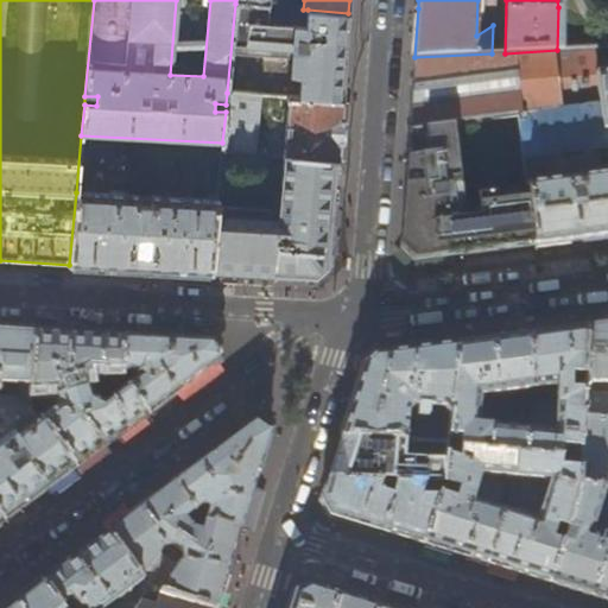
[(607,0),(594,0),(600,7),(558,7),(557,50),(591,49),(607,48),(607,0)]
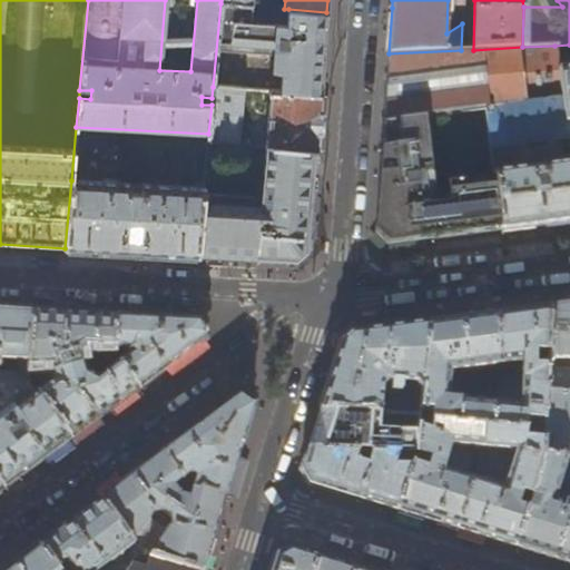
[(245,89),(252,6),(220,3),(213,87),(243,89),(245,89)]
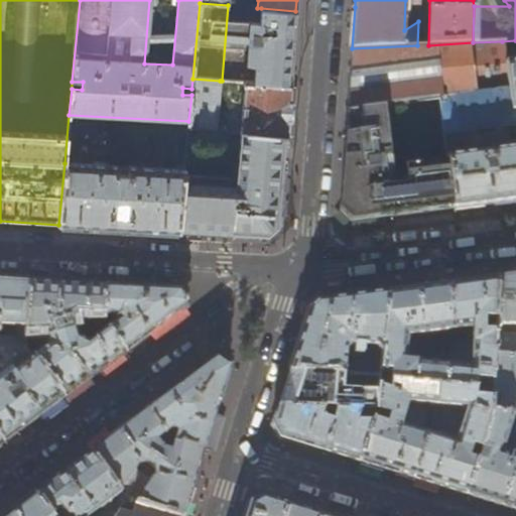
[(245,14),(256,15),(256,7),(246,7),(245,14)]
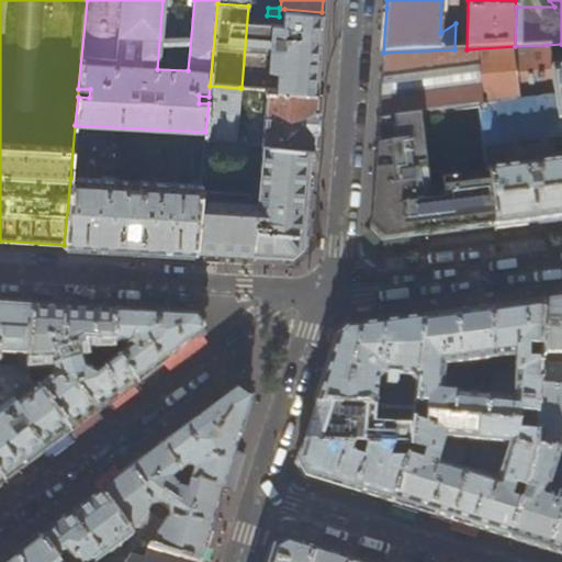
[(319,54),(322,12),(284,9),(278,91),(316,94),(319,54)]
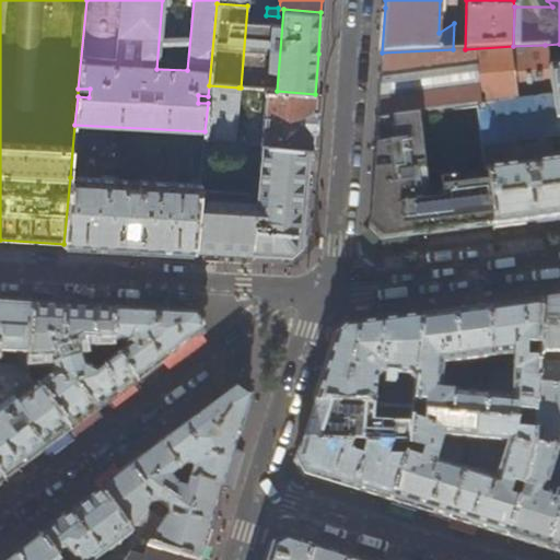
[(548,68),(545,45),(513,46),(465,49),(453,49),(382,53),(378,90),(376,121),(478,108),(552,98),(548,68)]
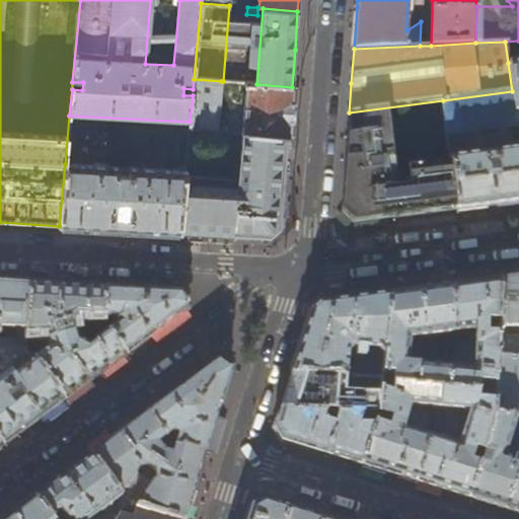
[(518,61),(508,63),(512,91),(515,112),(518,110),(518,61)]
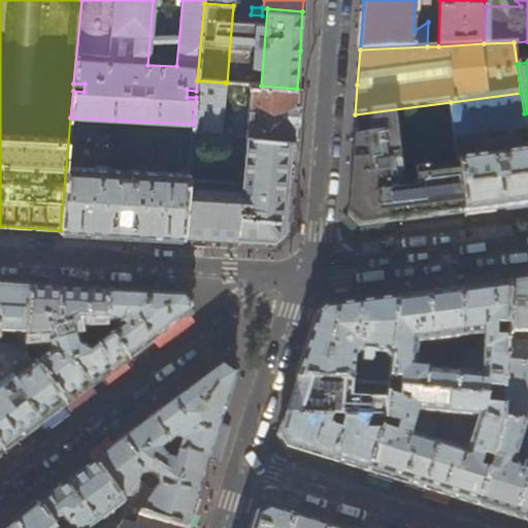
[(220,134),(225,83),(197,80),(196,91),(196,97),(193,124),(193,132),(220,134)]
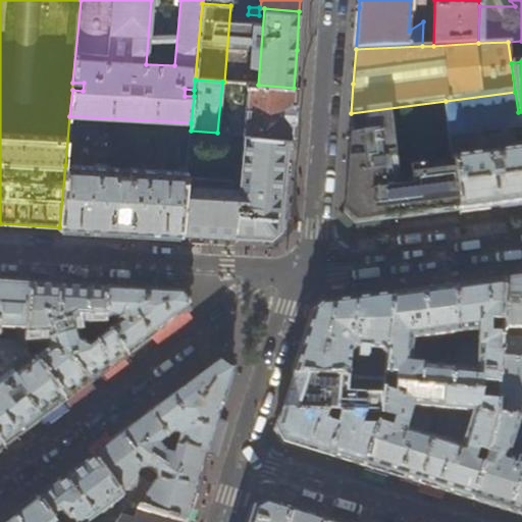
[(292,112),(294,88),(258,85),(249,84),(244,135),(290,139),(292,112)]
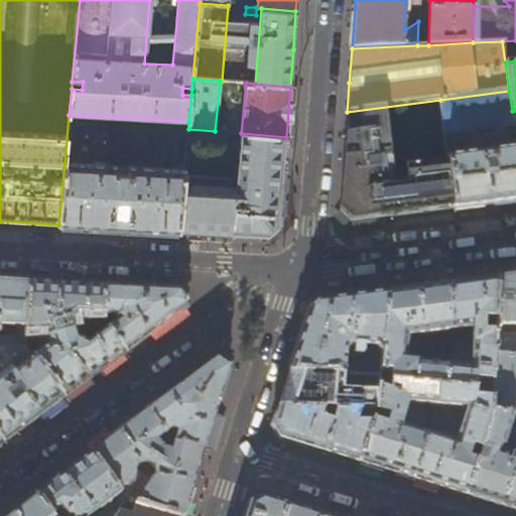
[(509,91),(440,100),(456,209),(490,204),(515,200),(515,149),(462,157),(459,134),(514,126),(514,121),(512,111),(509,91)]
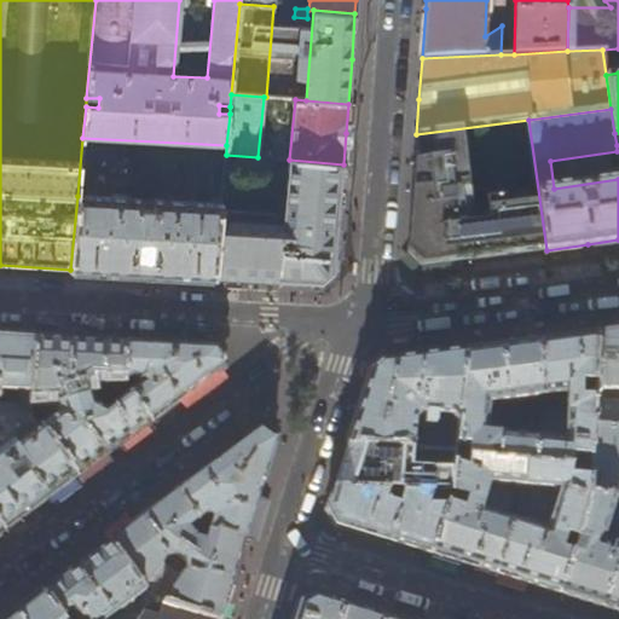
[(547,250),(528,120),(416,134),(411,196),(408,253),(421,266),(451,262),(503,255),(547,250)]
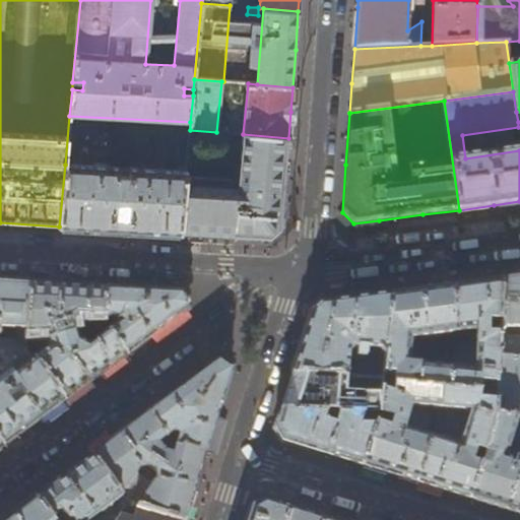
[(214,160),(216,132),(190,130),(186,172),(180,234),(210,235),(242,237),(270,239),(281,229),(284,195),(288,138),(243,134),(242,134),(237,190),(226,189),(226,182),(233,183),(233,178),(228,177),(229,161),(214,160)]
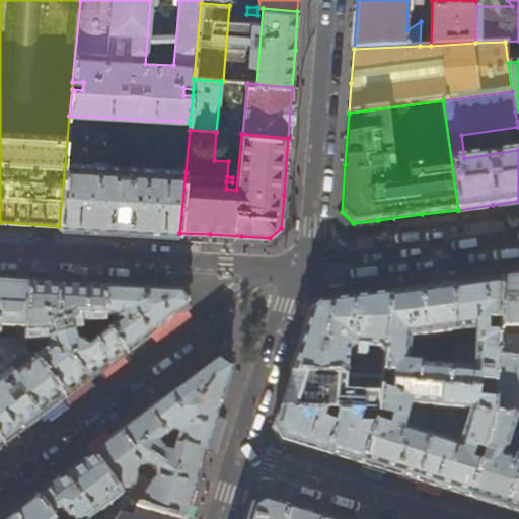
[(186,171),(65,164),(59,226),(92,228),(124,230),(179,233),(186,171)]
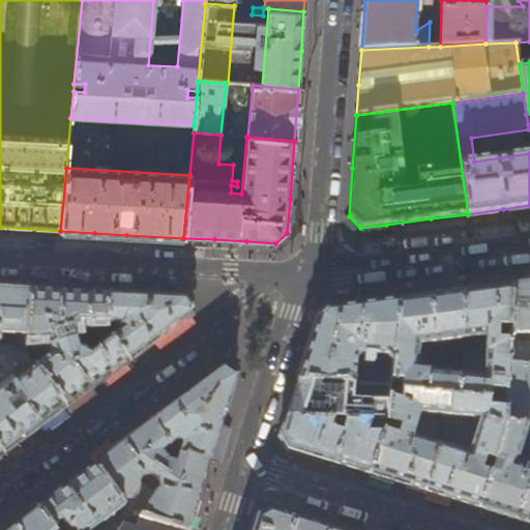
[(529,283),(510,286),(506,402),(505,427),(527,428),(529,427),(529,283)]
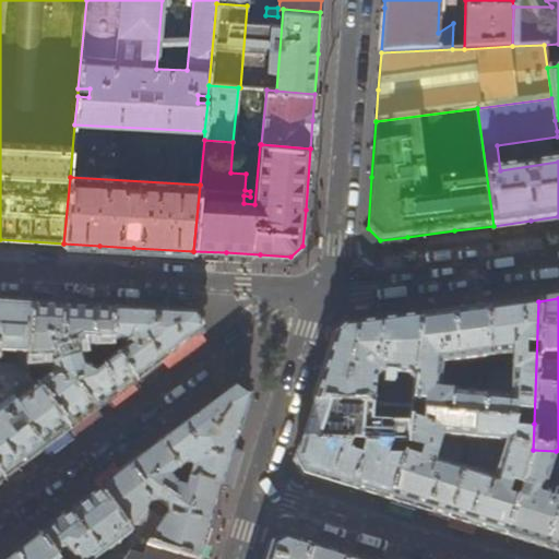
[(511,305),(487,308),(485,359),(511,357),(509,399),(483,395),(482,419),(534,424),(538,301),(511,305)]
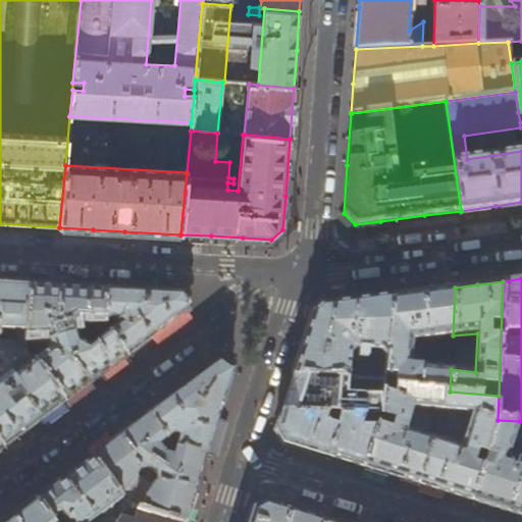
[(0,357),(25,350),(27,338),(29,286),(0,284),(0,357)]
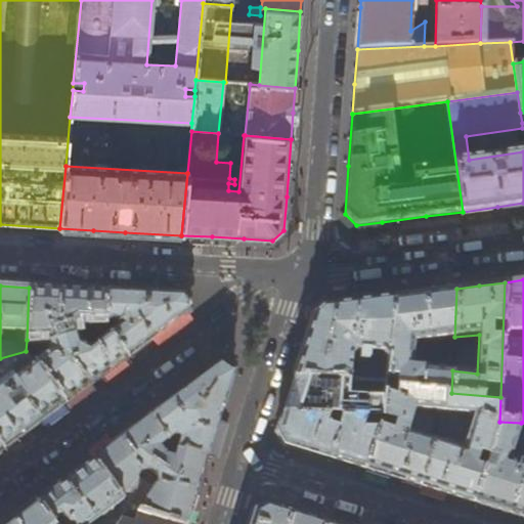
[(68,290),(29,288),(27,340),(48,341),(49,345),(78,336),(76,328),(78,321),(82,320),(104,321),(106,292),(71,290),(68,290)]
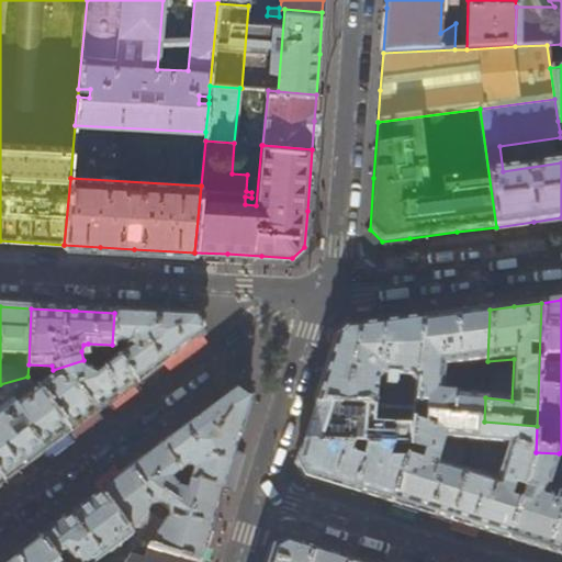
[(458,314),(423,318),(414,403),(427,404),(426,415),(478,420),(484,422),(485,397),(441,392),(445,367),(487,361),(490,310),(458,314)]
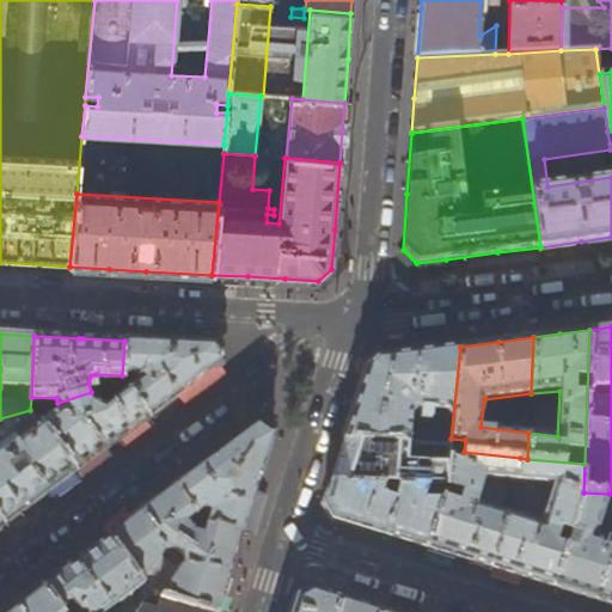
[(170,344),(124,341),(122,375),(135,377),(139,380),(126,389),(147,418),(153,415),(177,396),(221,363),(215,347),(209,346),(170,344)]
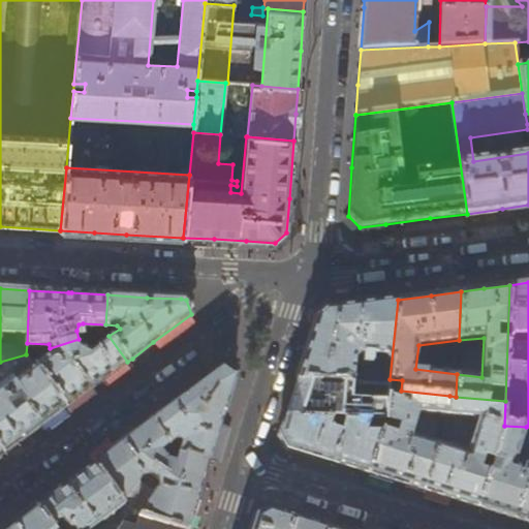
[(361,305),(325,309),(318,317),(298,380),(346,383),(358,383),(390,384),(390,379),(398,300),(361,305)]
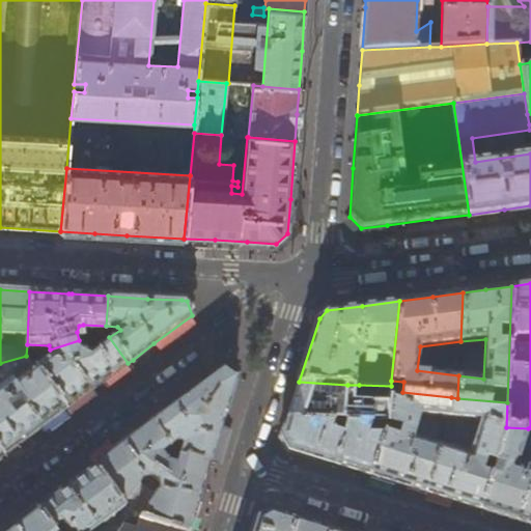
[(82,350),(79,340),(50,350),(53,355),(35,368),(65,410),(98,386),(128,363),(109,337),(91,352),(88,353),(87,353),(85,352),(82,351),(82,350)]
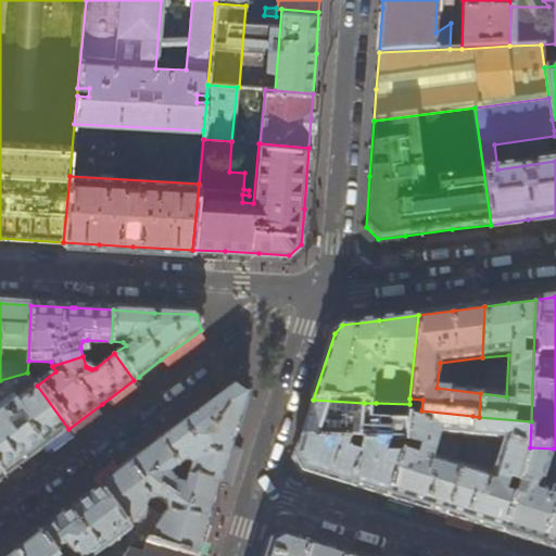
[(37,386),(27,373),(0,380),(0,382),(9,393),(21,384),(26,393),(14,401),(11,396),(0,404),(0,474),(2,477),(34,454),(68,429),(37,386)]
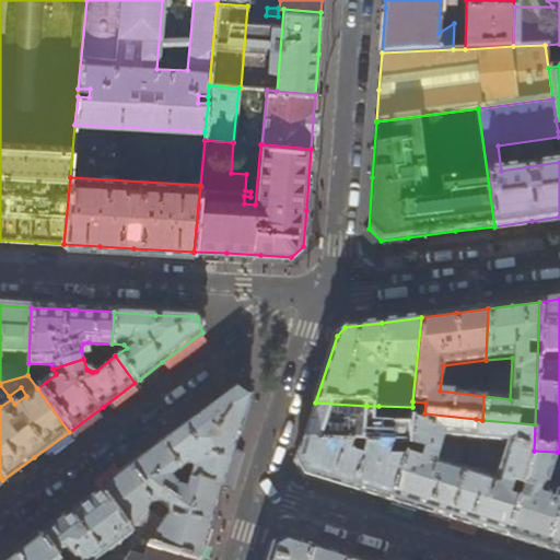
[(202,413),(160,445),(179,471),(191,479),(221,489),(235,443),(248,399),(235,389),(202,413)]
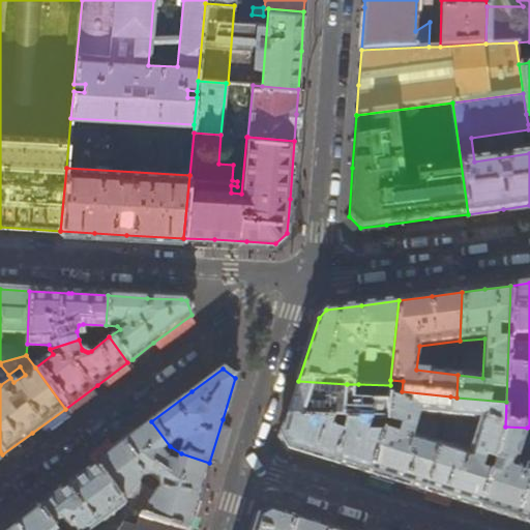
[(347,384),(298,381),(288,412),(286,419),(350,420),(351,408),(340,408),(340,391),(347,391),(347,384)]
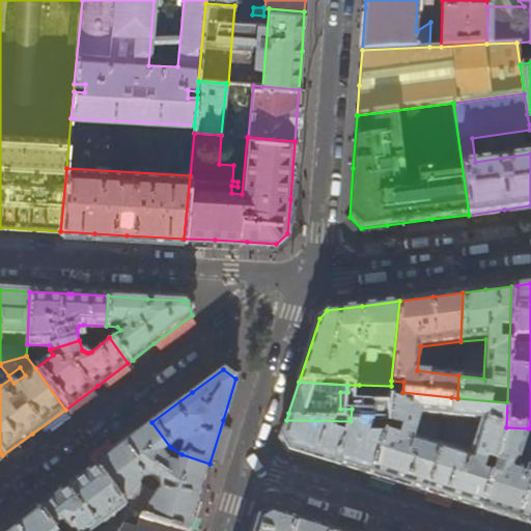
[(390,391),(391,386),(359,385),(358,421),(371,422),(387,422),(389,399),(390,391)]
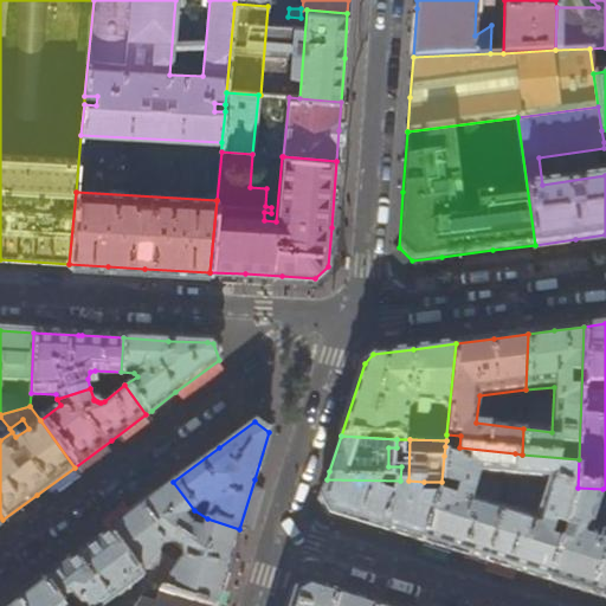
[(515,453),(459,447),(458,459),(444,456),(442,482),(457,487),(457,494),(451,491),(449,497),(438,494),(438,496),(423,543),(452,552),(485,562),(502,510),(470,500),(477,474),(513,478),(515,453)]
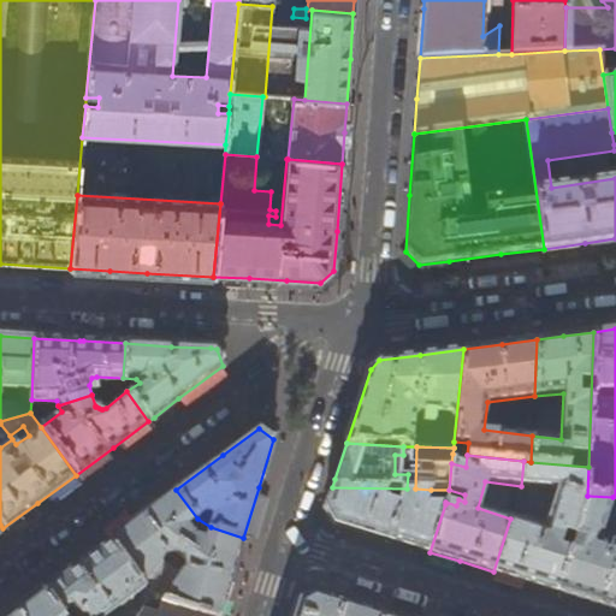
[(588,467),(531,462),(523,461),(521,486),(556,491),(544,531),(510,519),(493,572),(522,580),(556,591),(587,496),(588,467)]
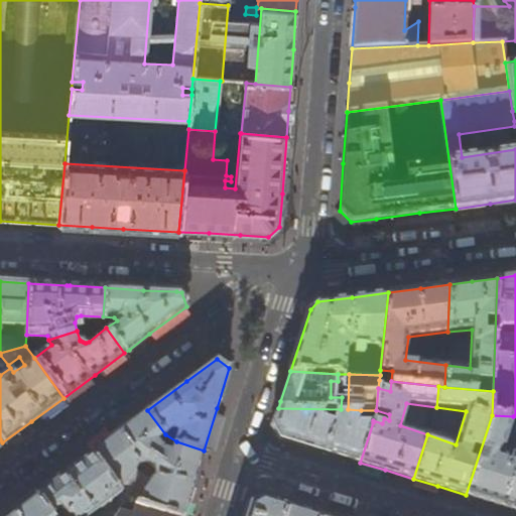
[(341,409),(278,408),(277,412),(273,424),(280,437),(314,448),(360,463),(373,422),(358,421),(361,410),(348,409),(341,409)]
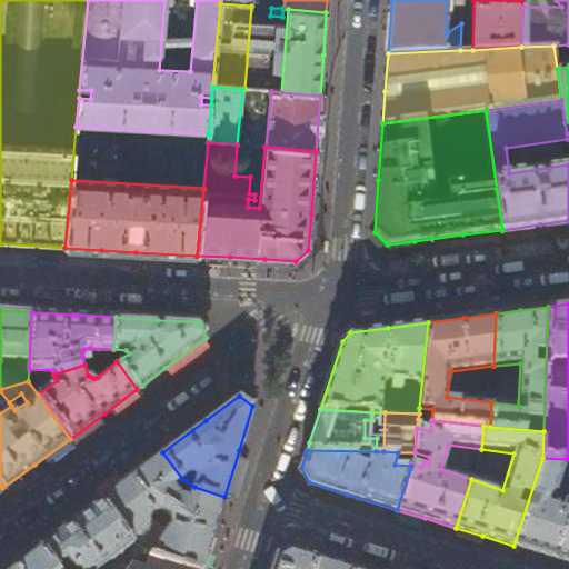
[(195,487),(182,479),(162,452),(137,471),(100,499),(139,552),(195,568),(201,568),(216,526),(225,497),(195,487)]
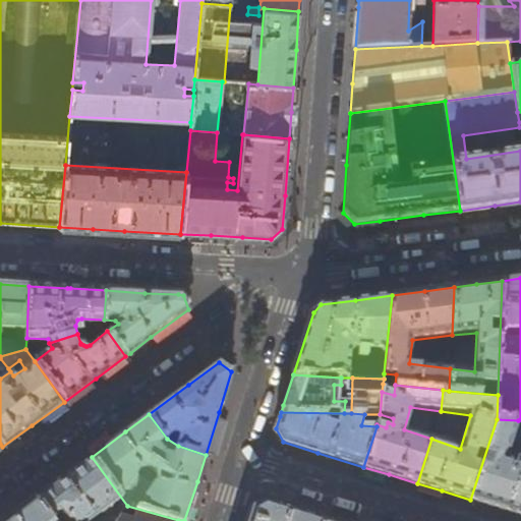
[(518,420),(497,419),(470,500),(501,509),(520,515),(520,461),(507,458),(518,420)]
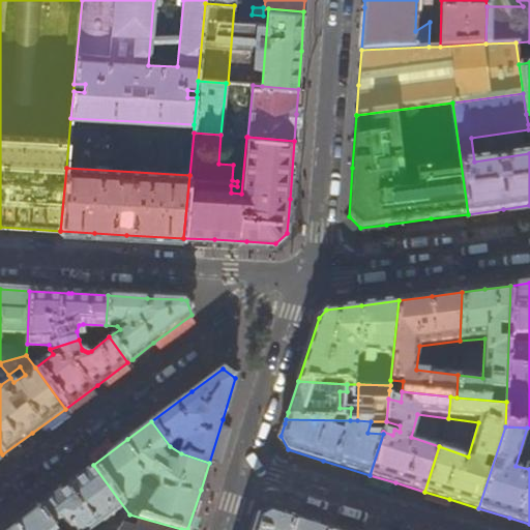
[(68,483),(35,507),(47,523),(55,518),(63,529),(92,529),(118,510),(125,519),(129,514),(93,465),(68,483)]
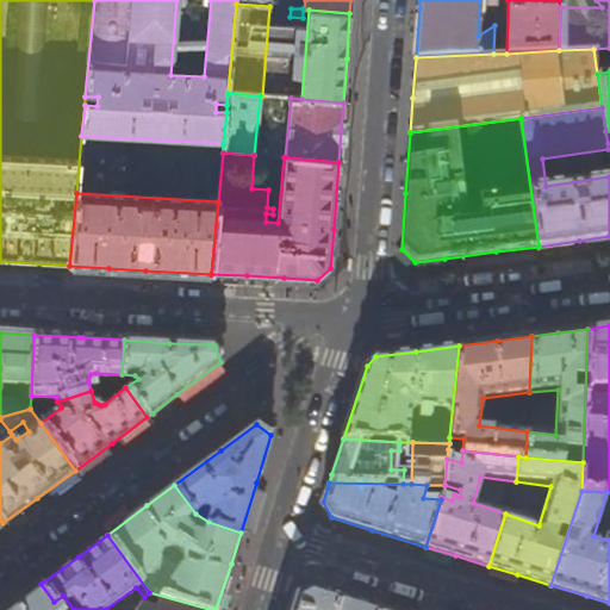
[(60,609),(54,602),(41,584),(13,605),(5,609),(60,609)]
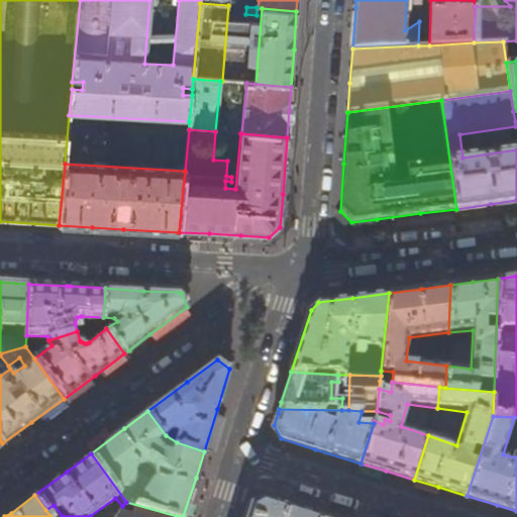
[(330,516),(304,509),(263,496),(249,503),(244,516),(330,516)]
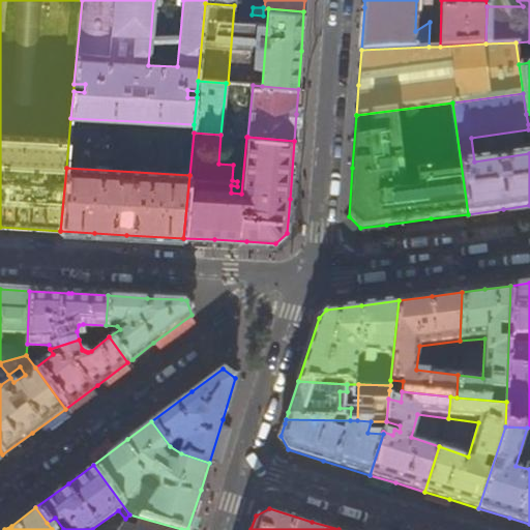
[(181,529),(129,514),(125,519),(117,529),(181,529)]
